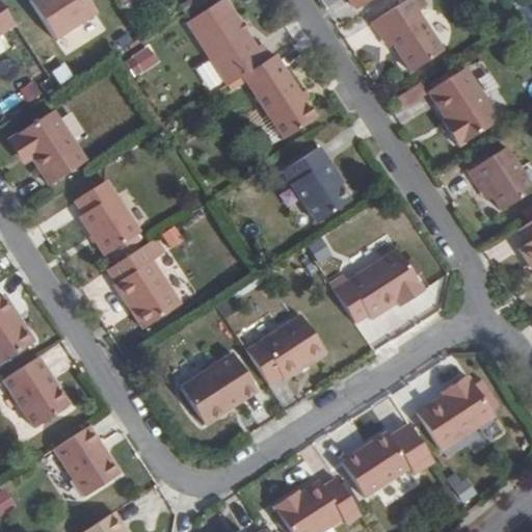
[(88,0),(28,0),(52,36),(95,7),(88,0)]
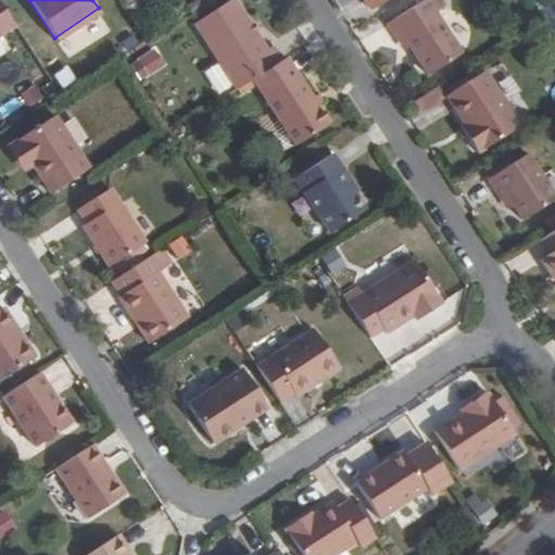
[(227,0),(194,22),(237,88),(253,78),(282,59),(272,42),(266,46),(236,0),(227,0)]
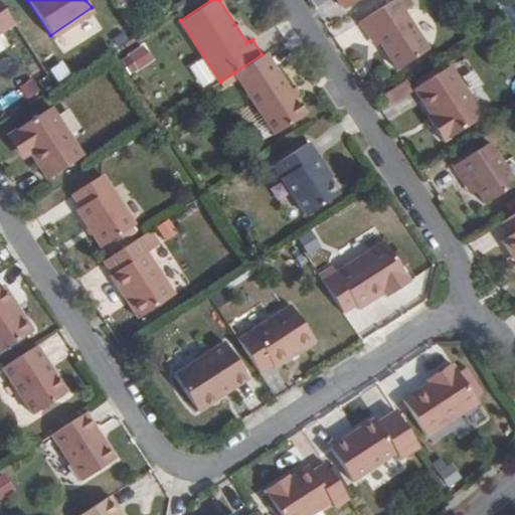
[(374,28),(382,42),(398,68),(431,46),(406,8),(401,11),(393,0),(391,0),(362,20),(369,31),(374,28)]
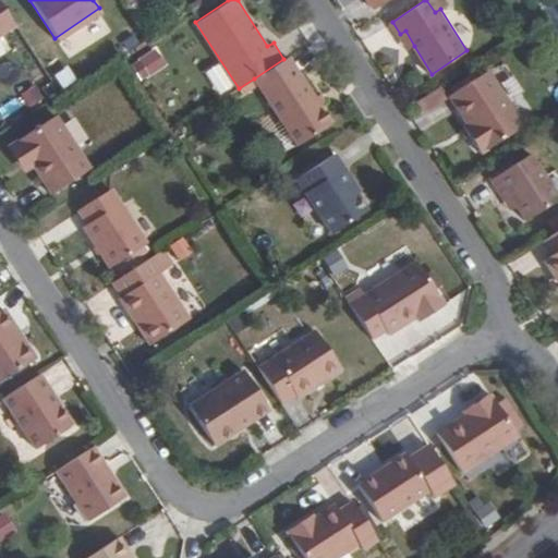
[(0,31),(12,23),(0,3),(0,31)]
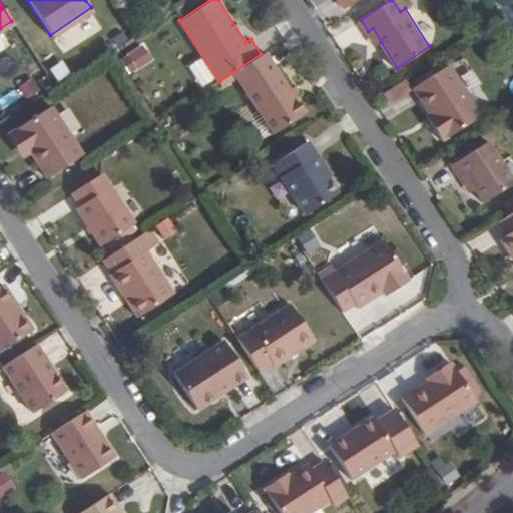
[(377,45),(381,42),(373,28),(368,31),(377,45)]
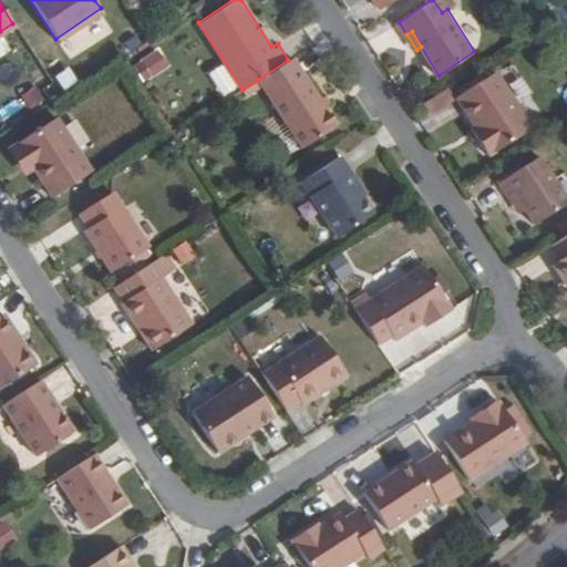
[(141,58),(151,72),(165,63),(156,49),(141,58)]
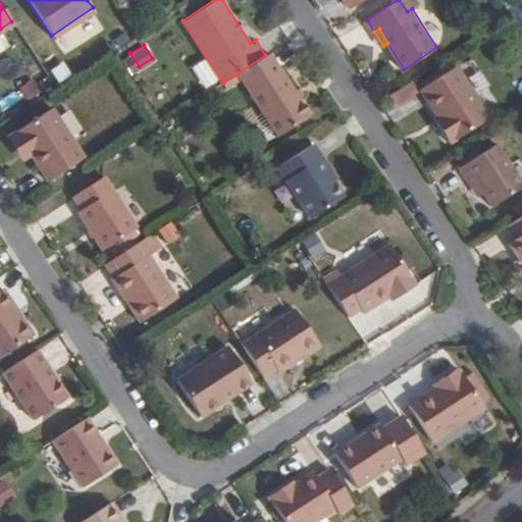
[(309,113),(270,52),(265,55),(238,73),(277,134),(309,113)]
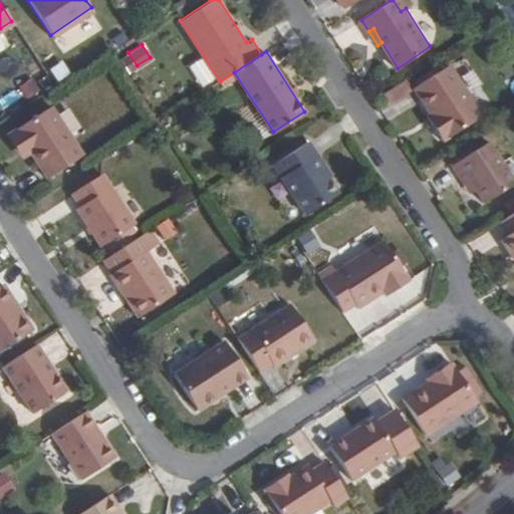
[(436,119),(432,123),(443,140),(483,114),(451,63),(416,87),(432,112),(436,119)]
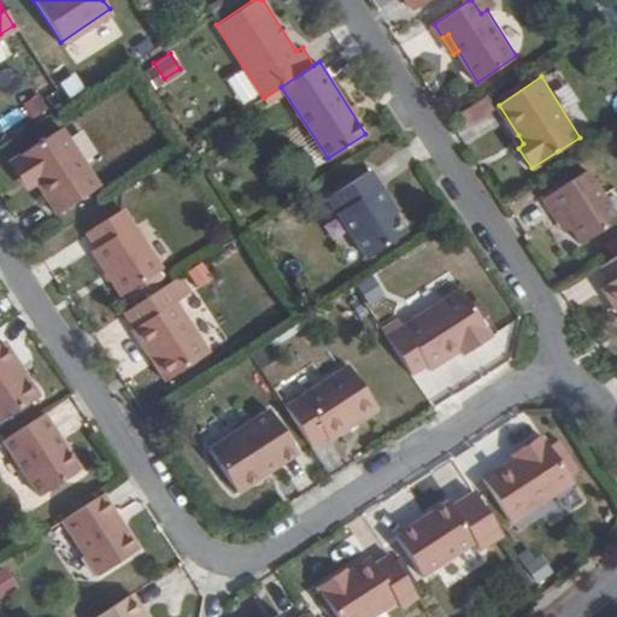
[(31,121),(48,105),(36,92),(19,107),(31,121)]
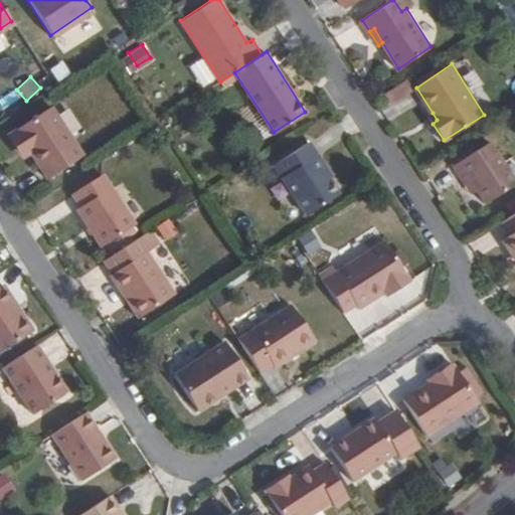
[(47,178),(83,154),(50,104),(10,130),(26,155),(30,152),(47,178)]
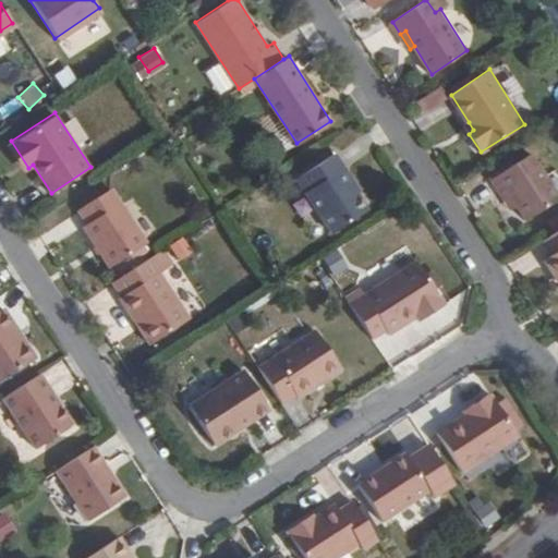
[(462,125),(469,134),(473,130),(469,122),(462,125)]
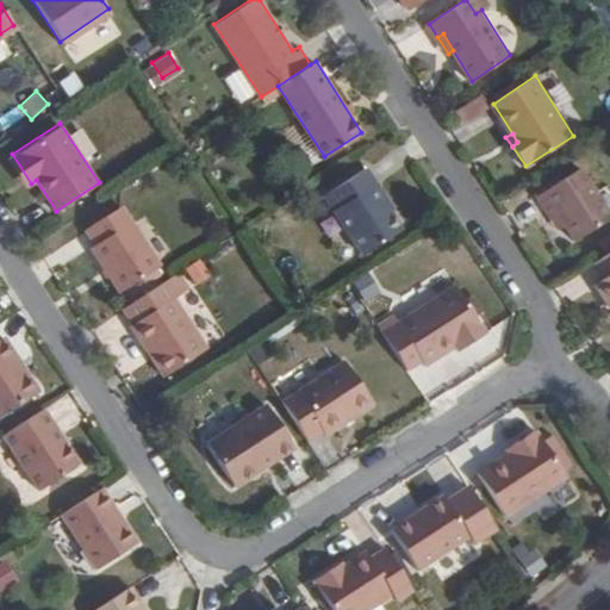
[(576,238),(609,215),(609,207),(582,165),(539,193),(560,226),(566,222),(576,238)]
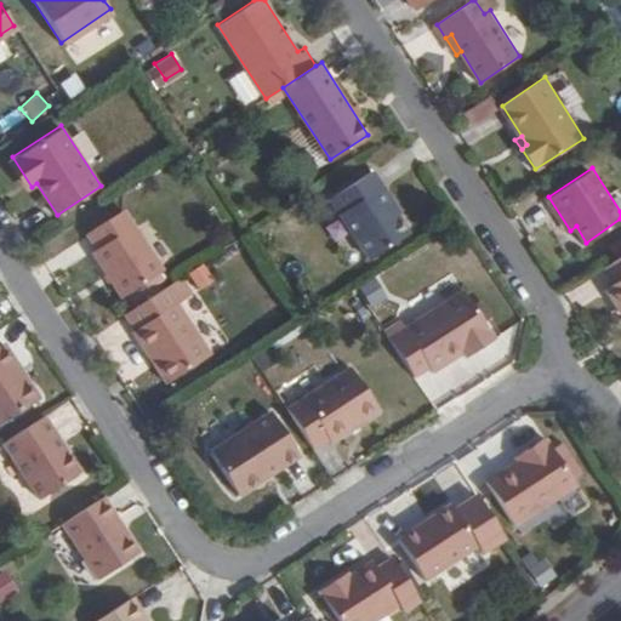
[(388,206),(396,201),(372,169),(329,198),(369,258),(406,234),(396,216),(388,206)]
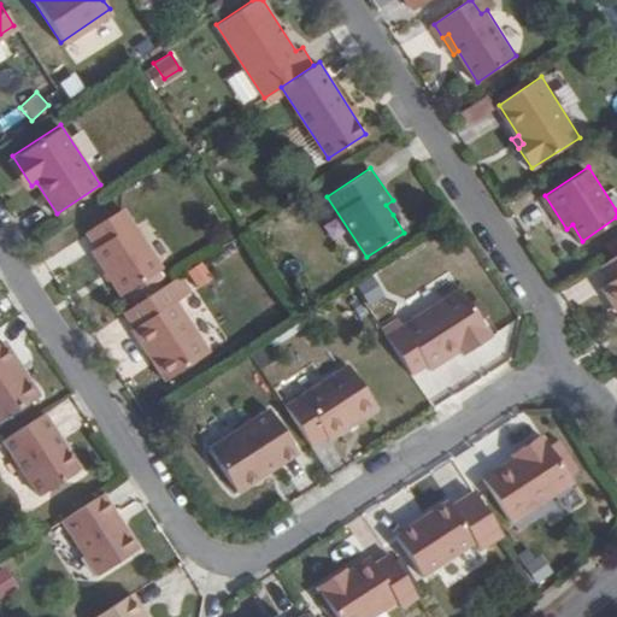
[(400,211),(393,200),(386,205),(393,215),(400,211)]
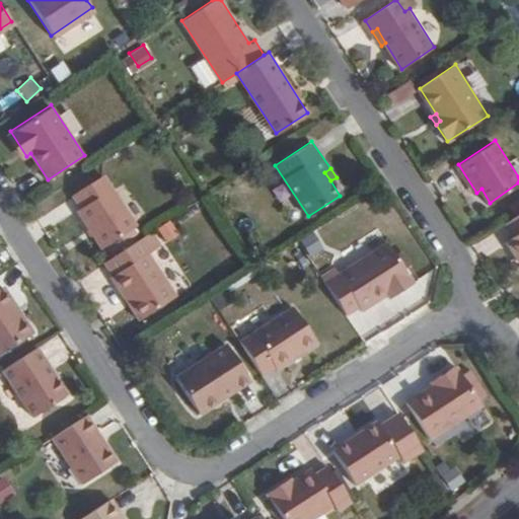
[(102,247),(136,226),(102,173),(73,194),(81,206),(76,210),(102,247)]
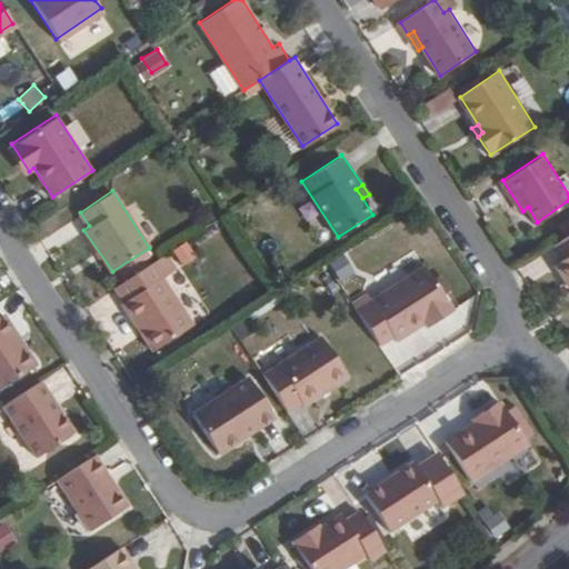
[(568,233),(550,247),(560,262),(551,268),(563,285),(568,281),(568,282),(568,233)]
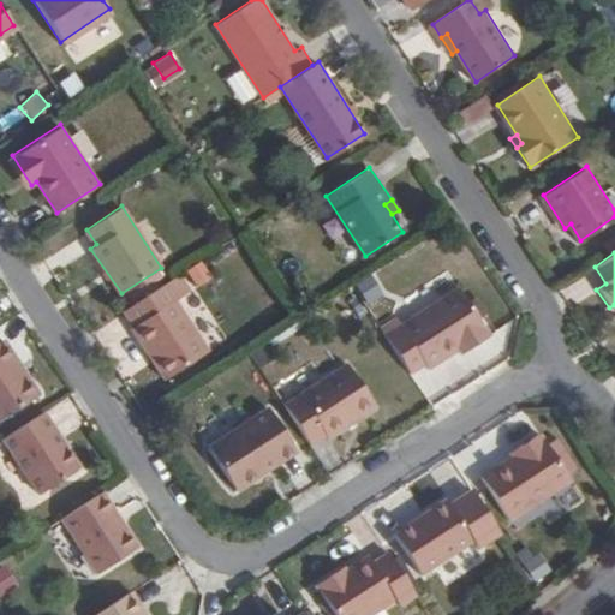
[(196,288),(214,281),(206,261),(187,268),(196,288)]
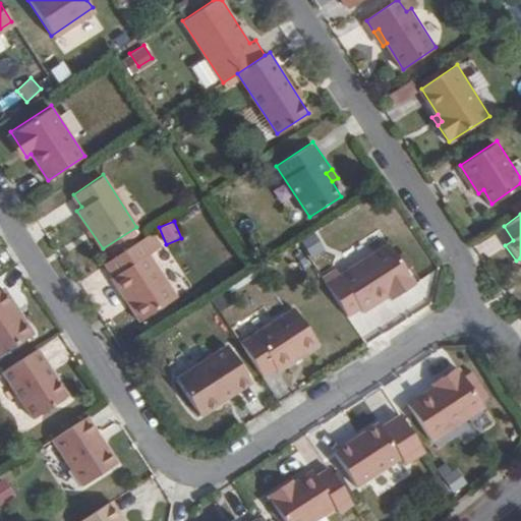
[(316,232),(302,240),(313,257),(327,249),(316,232)]
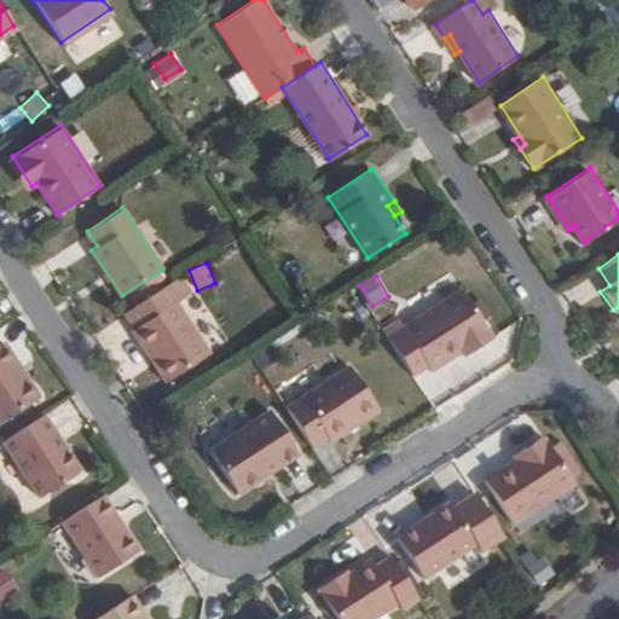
[(208,354),(165,285),(125,311),(136,327),(132,329),(166,383),(208,354)]
